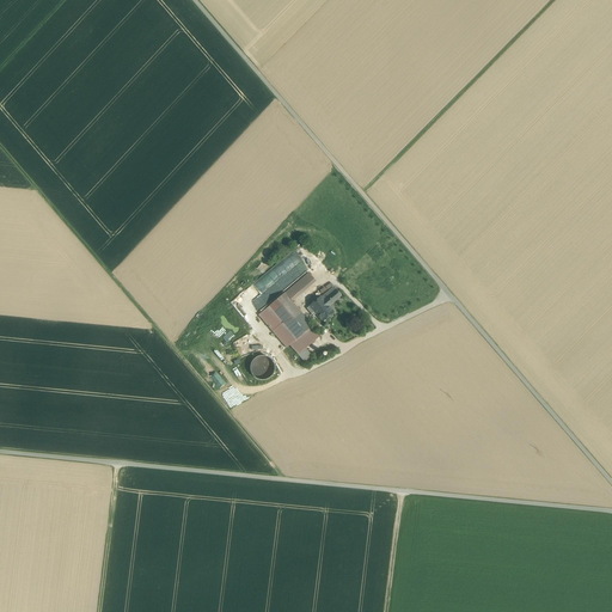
[(298,206),(304,210),(312,200),(307,196),(298,206)]
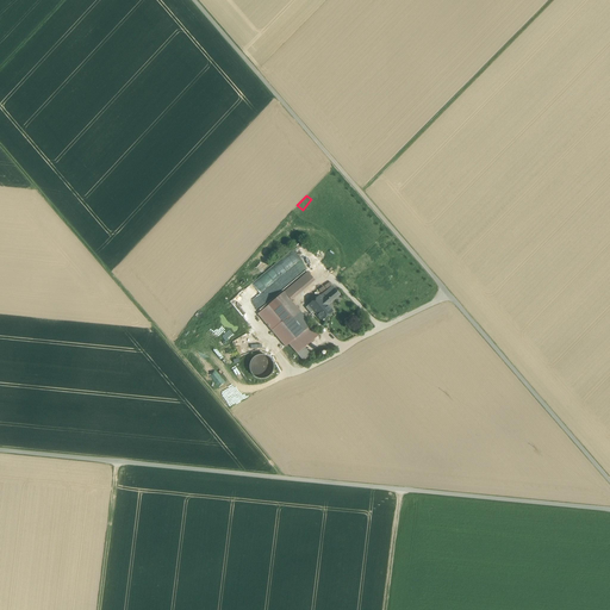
[(294,250),(280,262),(280,273),(285,273),(288,269),(292,269),(280,279),(281,287),(285,285),(286,285),(309,265),(294,250)]
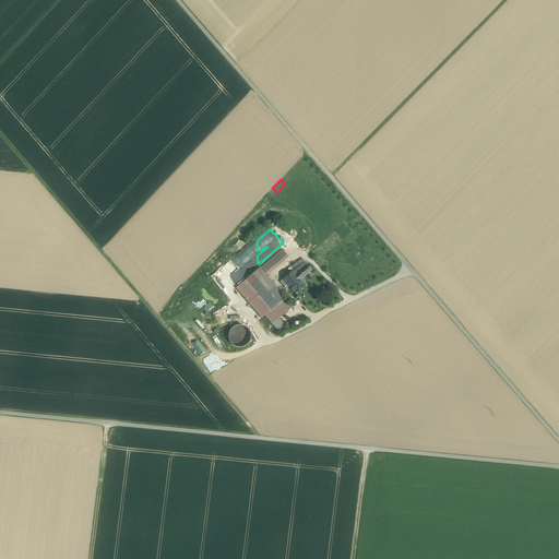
[(233,232),(223,241),(226,246),(237,236),(233,232)]
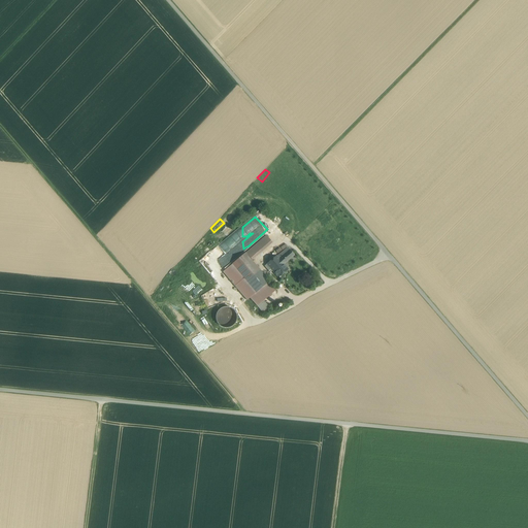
[(252,260),(271,243),(265,236),(245,253),(252,260)]
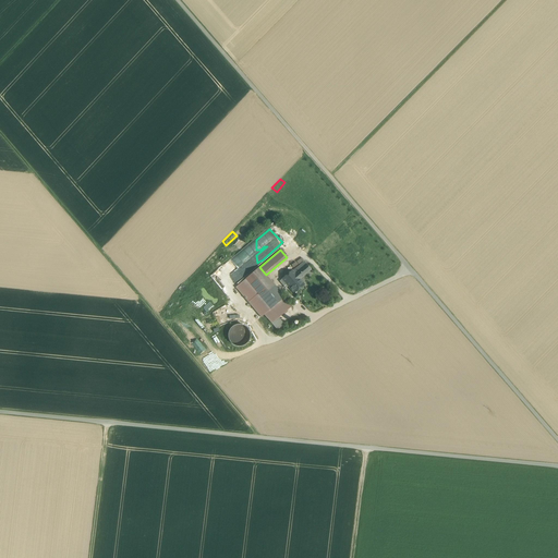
[(290,265),(291,267),(302,261),(301,257),(290,265)]
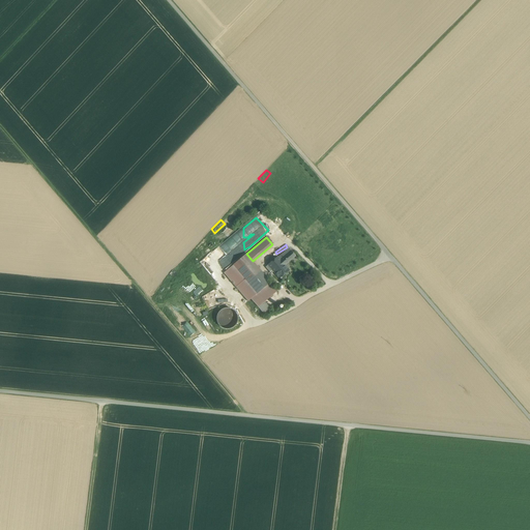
[(289,249),(278,258),(284,264),(285,265),(295,256),(289,249)]
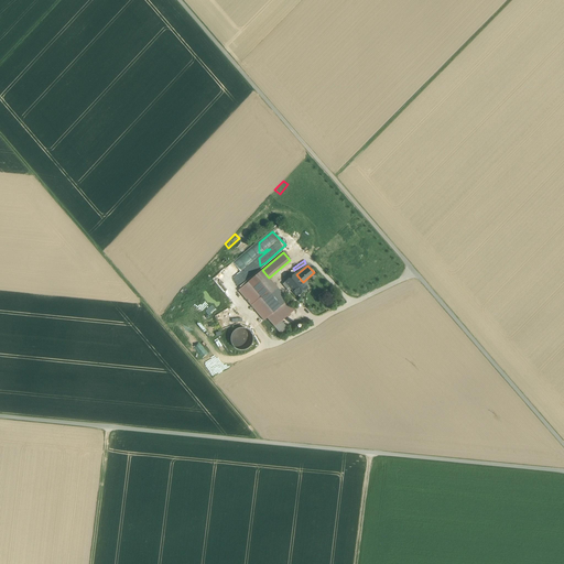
[(249,282),(274,312),(288,301),(262,271),(249,282)]
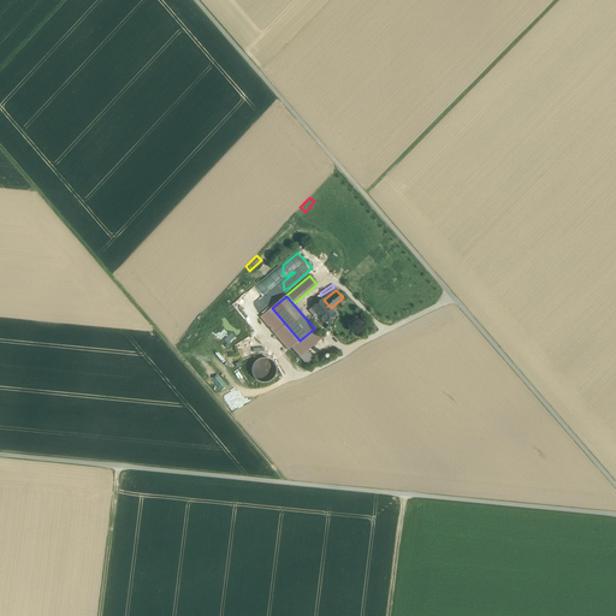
[(323,298),(311,308),(318,317),(319,317),(330,307),(324,300),(323,298)]
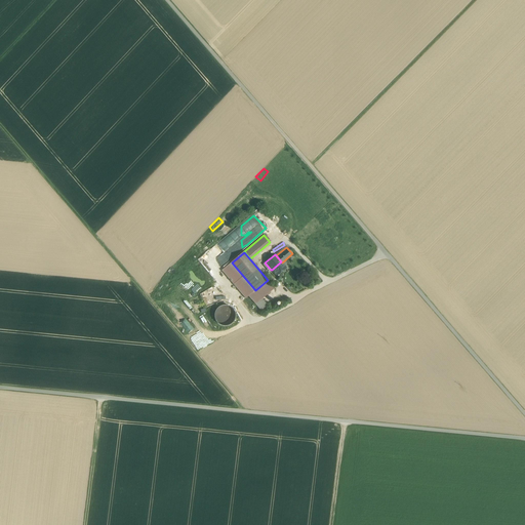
[(281,261),(272,270),(277,276),(286,268),(282,263),(281,261)]
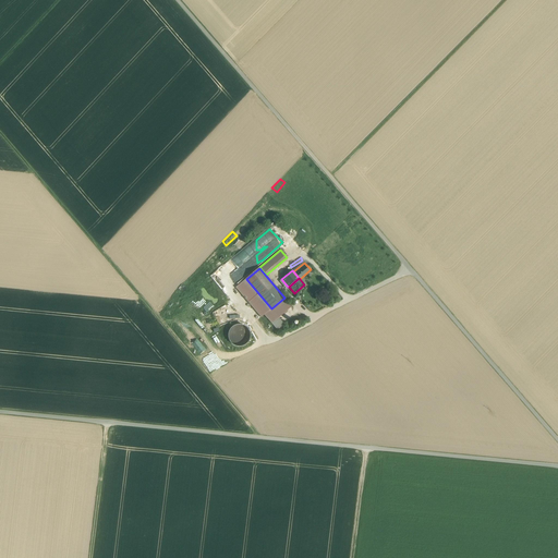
[(246,279),(239,286),(237,288),(262,317),(264,314),(269,308),(270,308),(271,308),(246,279)]
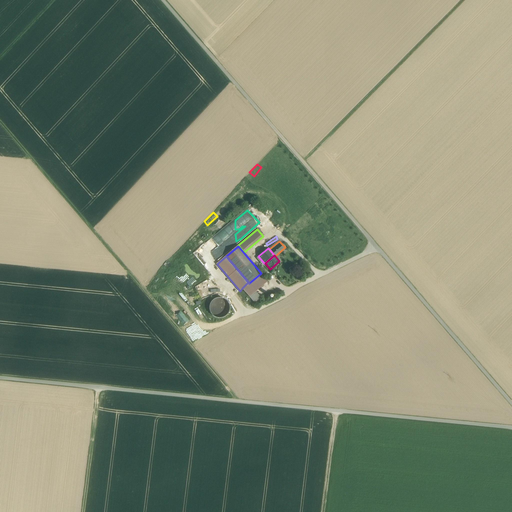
[(261,273),(249,283),(248,283),(255,291),(267,281),(269,279),(268,277),(267,278),(266,276),(263,272),(261,273)]
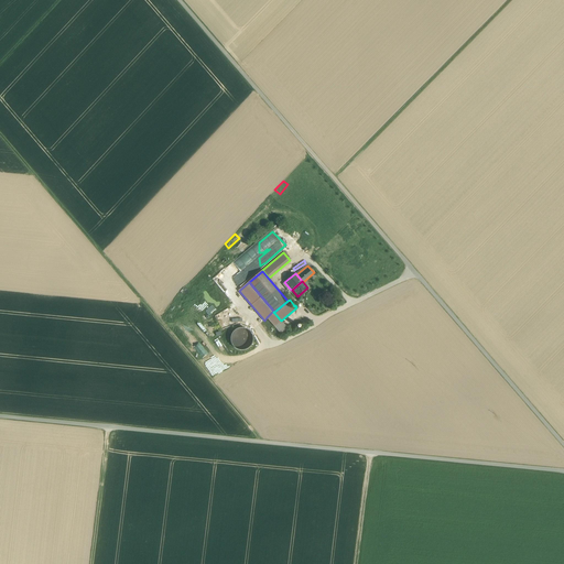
[(281,321),(273,312),(272,312),(267,317),(274,326),(281,321)]
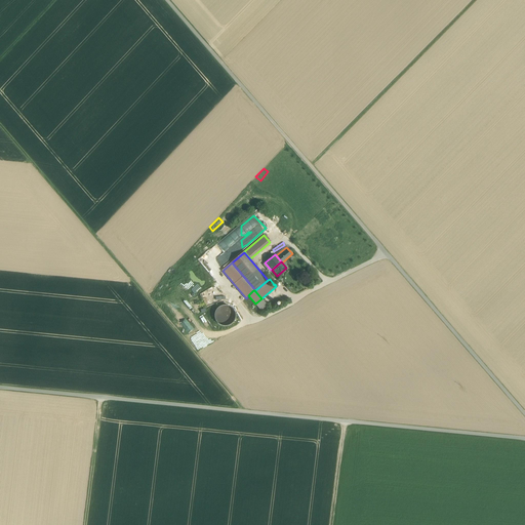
[(271,310),(261,298),(255,304),(264,313),(271,310)]
